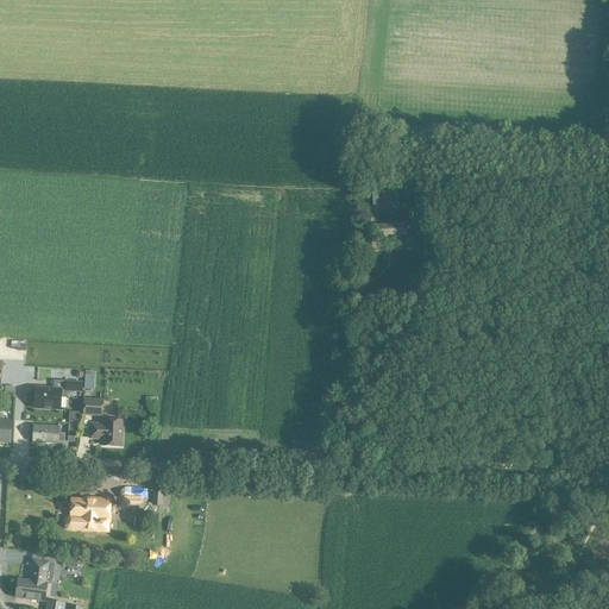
[(395,192),(372,194),(374,205),(396,202),(395,192)]
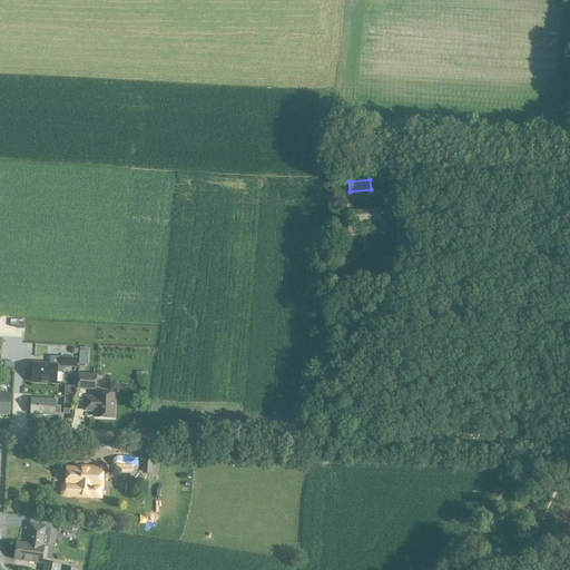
[(381,219),(380,209),(352,212),(353,222),(381,219)]
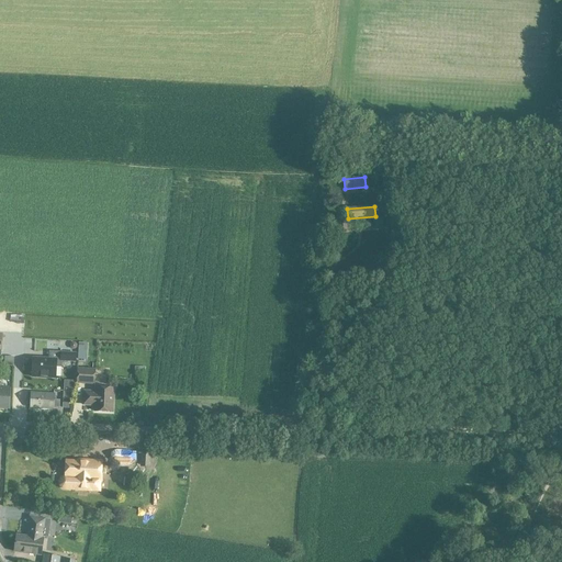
[(76,355),(60,353),(60,361),(75,362),(76,355)]
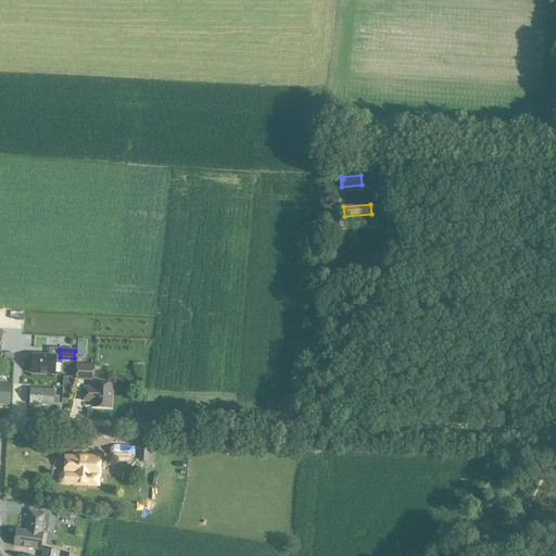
[(13,362),(13,353),(4,353),(4,362),(13,362)]
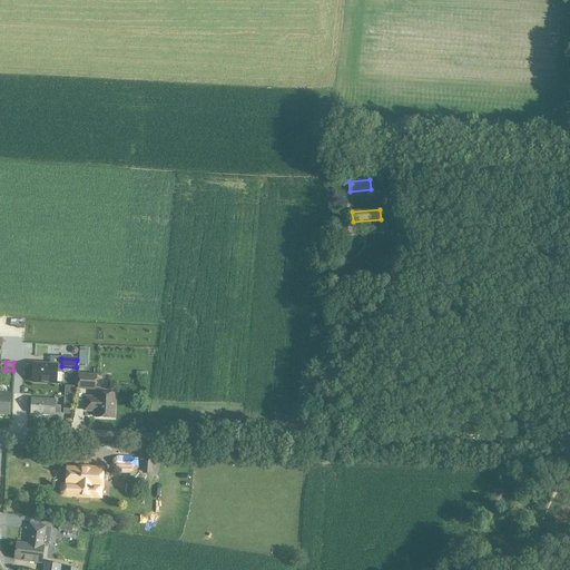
[(32,381),(56,382),(57,364),(33,363),(32,381)]
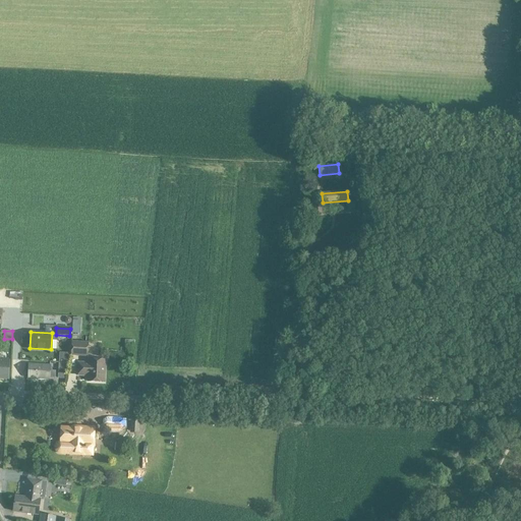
[(71,355),(87,356),(88,344),(72,343),(71,355)]
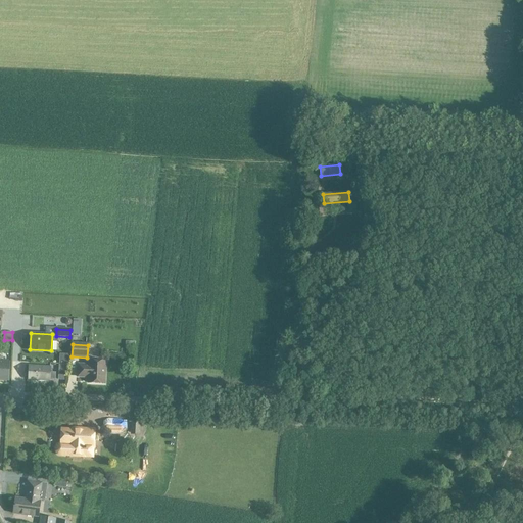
[(67,365),(69,355),(60,355),(60,365),(67,365)]
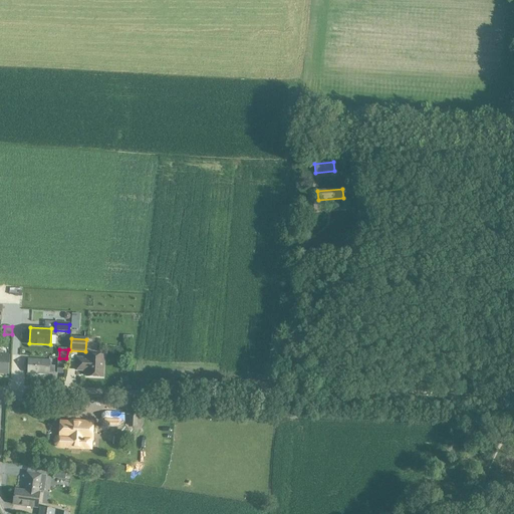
[(0,373),(8,374),(9,355),(0,354),(0,373)]
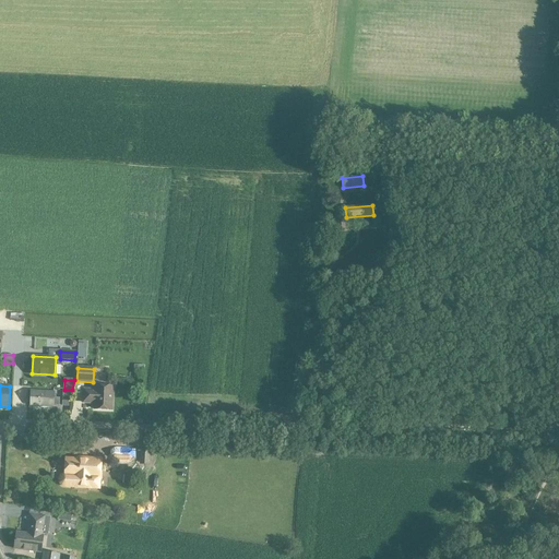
[(83,390),(83,403),(95,404),(94,409),(111,411),(113,387),(95,385),(95,390),(83,390)]
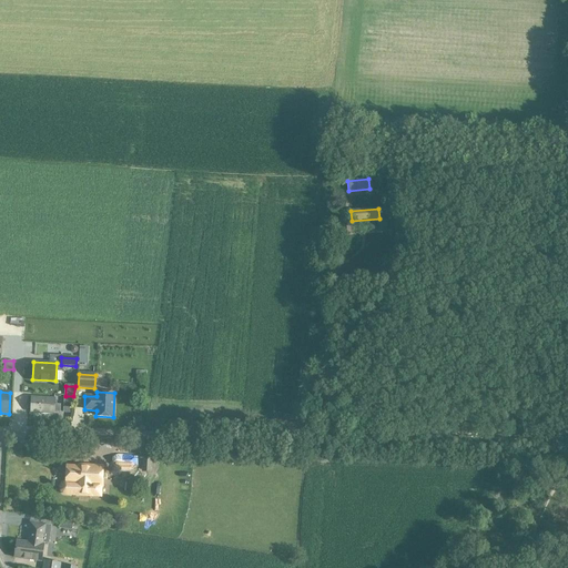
[(63,396),(63,403),(63,413),(71,414),(72,404),(72,397),(63,396)]
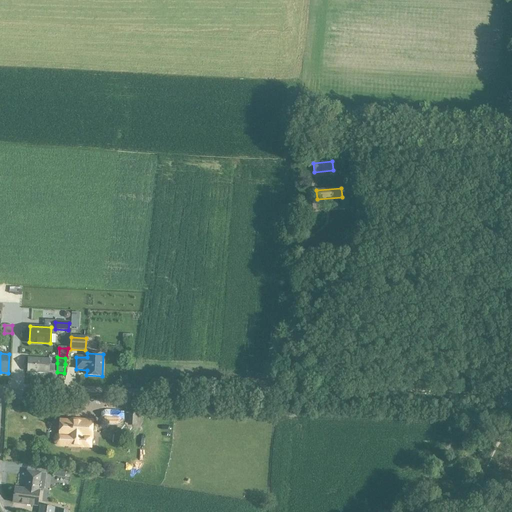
[(49,359),(28,358),(27,372),(48,373),(49,359)]
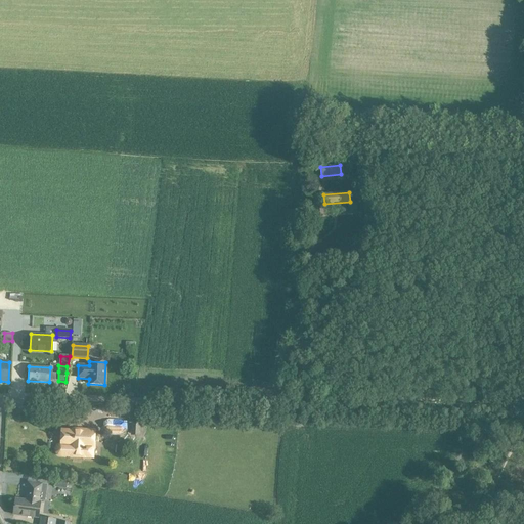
[(108,420),(103,423),(102,429),(107,433),(119,434),(125,431),(125,423),(121,420),(108,420)]
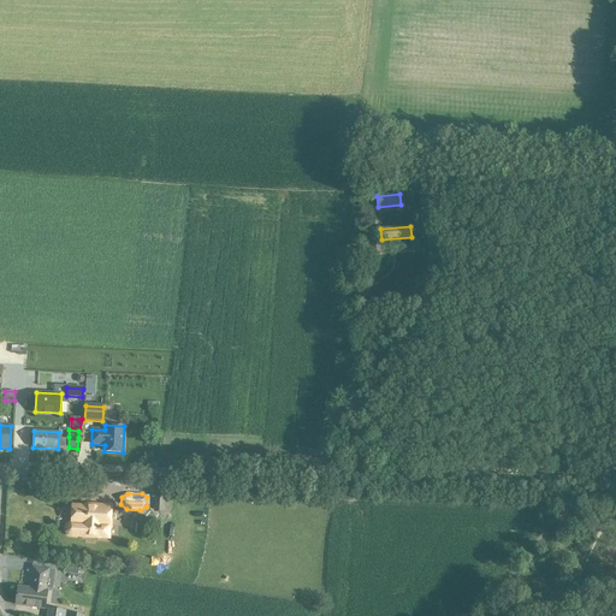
[(154,495),(153,511),(164,513),(164,508),(167,508),(167,497),(165,497),(165,496),(154,495)]
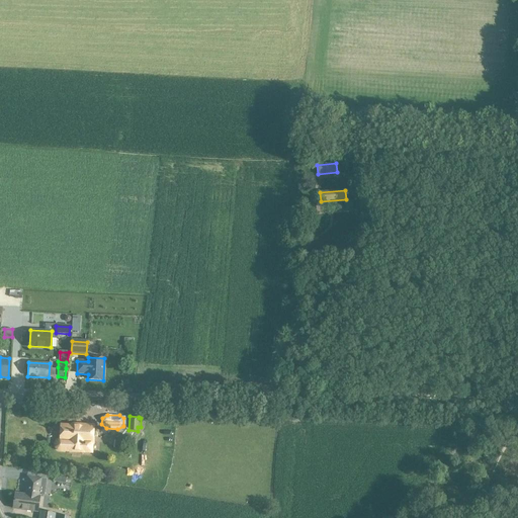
[(62,426),(61,441),(58,442),(56,444),(56,447),(58,449),(61,450),(90,452),(91,442),(92,443),(93,428),(92,428),(93,426),(81,425),(81,427),(62,426)]
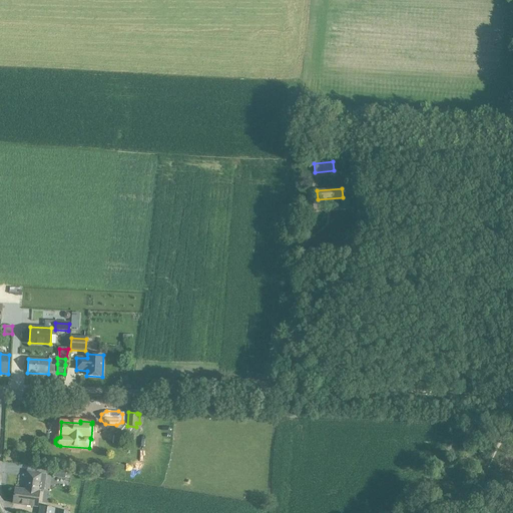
[(13,504),(28,506),(37,507),(39,490),(43,491),(44,484),(39,484),(41,474),(27,472),(24,490),(15,489),(13,504)]
